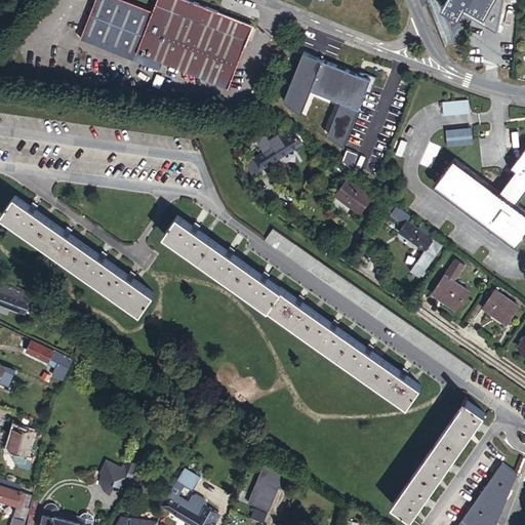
[(137,53),(155,12),(124,0),(97,0),(82,40),(135,62),(137,53)]
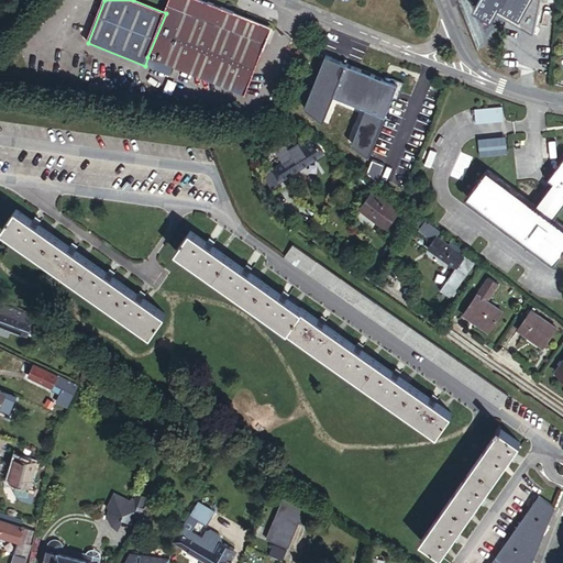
[(232,12),(200,0),(170,0),(166,13),(147,57),(247,97),(274,29),(232,12)]
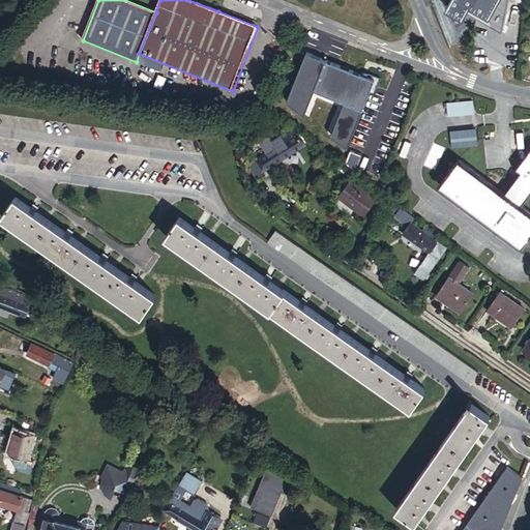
[(356,77),(322,63),(311,93),(358,112),(365,94),(370,96),(372,91),(374,86),(376,80),(358,72),(356,77)]
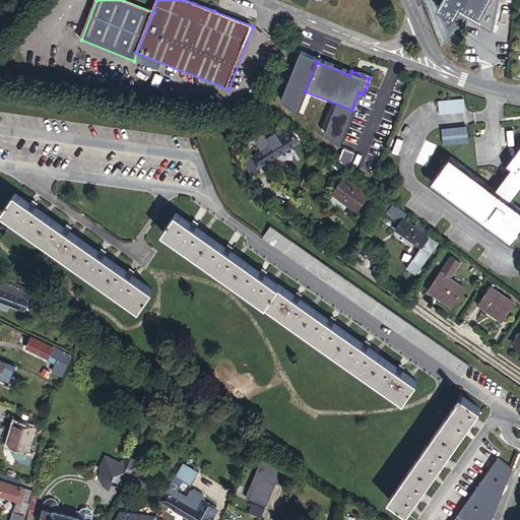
[(438,99),(438,112),(464,112),(464,99),(438,99)]
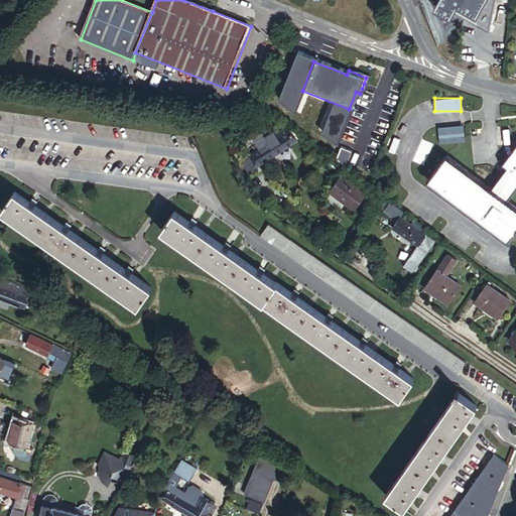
[(242,157),(244,160),(249,168),(297,138),(292,130),(283,123),(274,129),(271,130),(268,125),(254,134),(260,145),(259,146),(259,147),(248,153),(249,154),(242,157)]
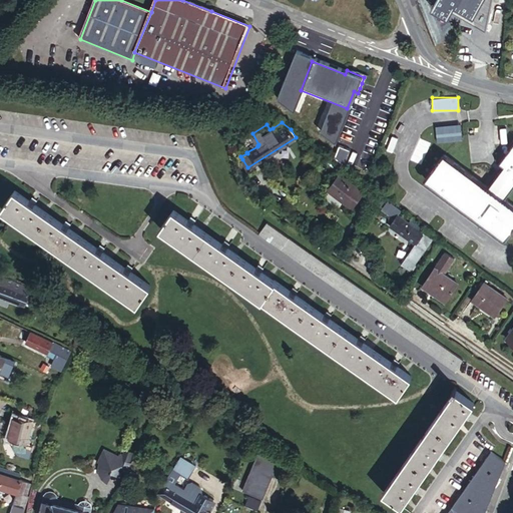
[(435,124),(435,139),(462,139),(461,123),(435,124)]
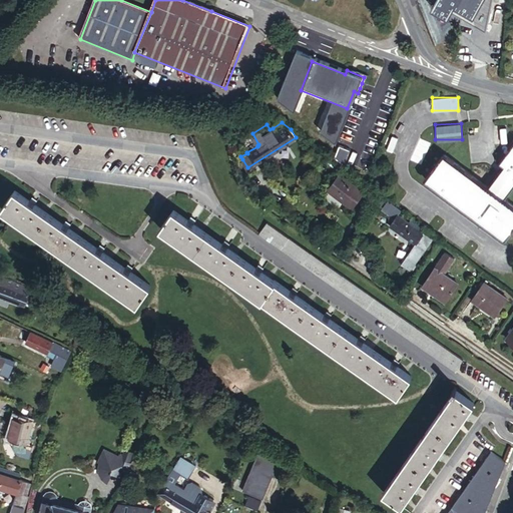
[(512,140),(496,164),(500,168),(487,185),(488,186),(485,190),(440,156),(422,180),(502,239),(512,223),(512,210),(499,200),(501,196),(502,196),(512,181),(512,140)]
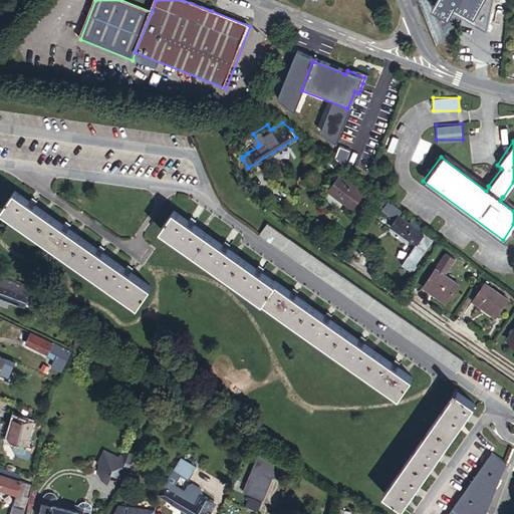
[(338,172),(320,195),(337,207),(341,201),(348,206),(361,189),(338,172)]
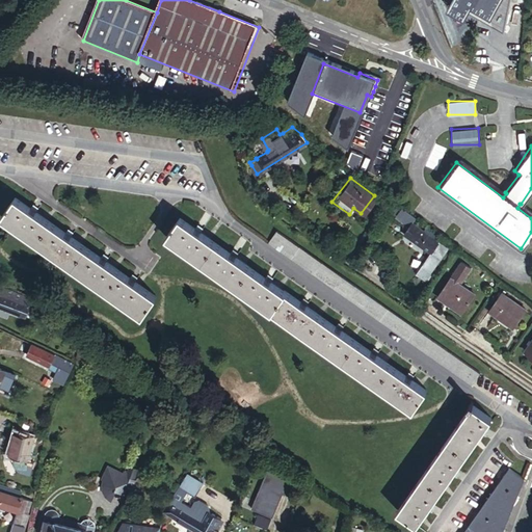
[(16,197),(2,216),(142,315),(156,296),(16,197)]
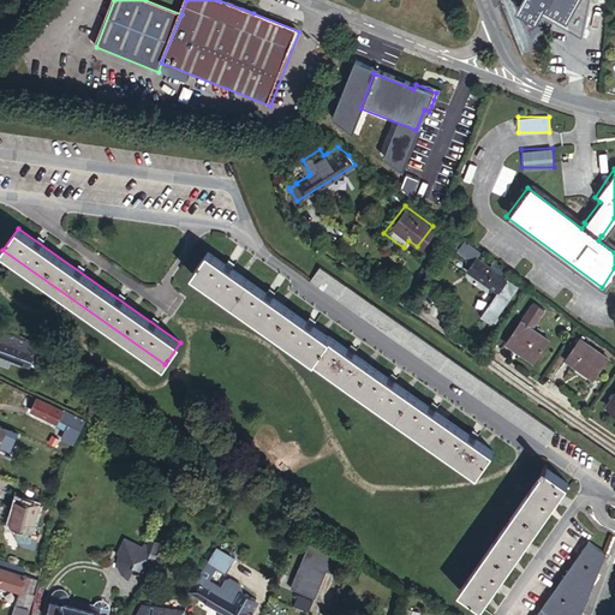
[(452,240),(445,250),(449,255),(458,244),(452,240)]
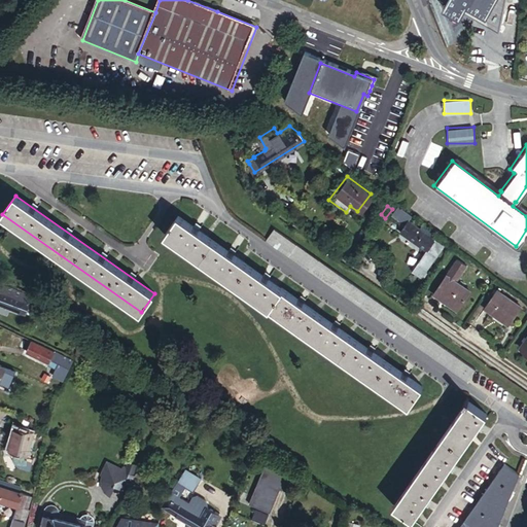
[(399,207),(392,216),(405,226),(401,231),(436,257),(445,248),(430,238),(434,233),(427,227),(424,233),(409,221),(412,217),(399,207)]
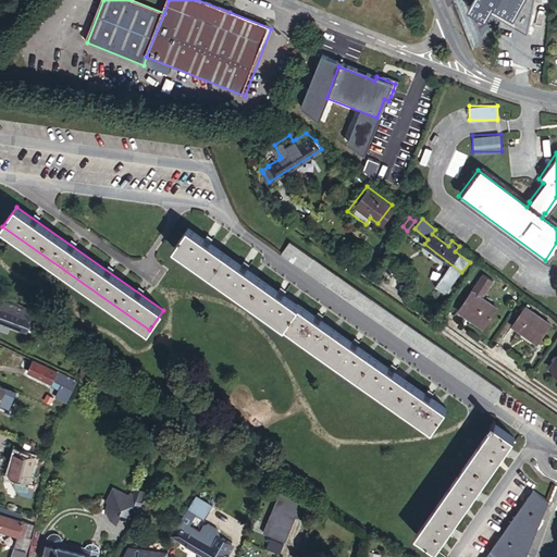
[(187,226),(173,246),(431,430),(445,410),(187,226)]
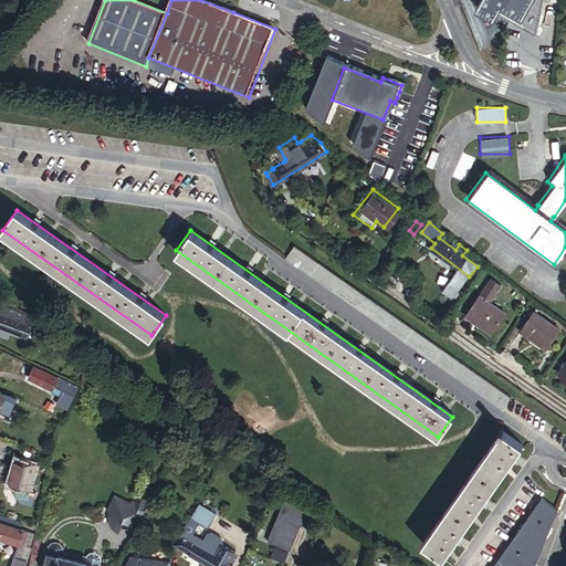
[(491,279),(465,316),(473,322),(475,318),(490,329),(502,312),(486,301),(499,284),(491,279)]
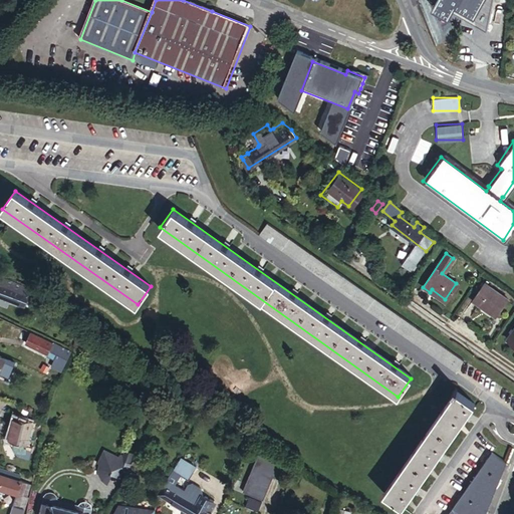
[(34,296),(36,290),(11,279),(6,277),(4,284),(0,282),(0,295),(30,306),(34,296)]
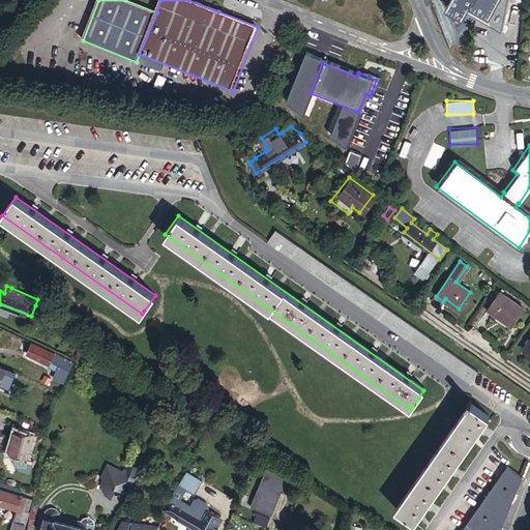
[(498,291),(486,308),(509,325),(521,307),(498,291)]
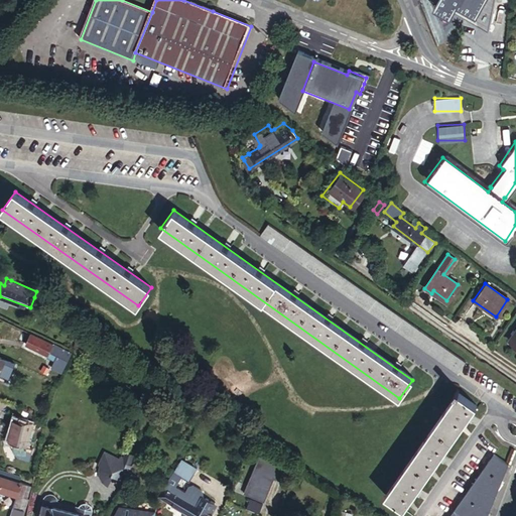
[(58,311),(54,316),(60,320),(65,315),(58,311)]
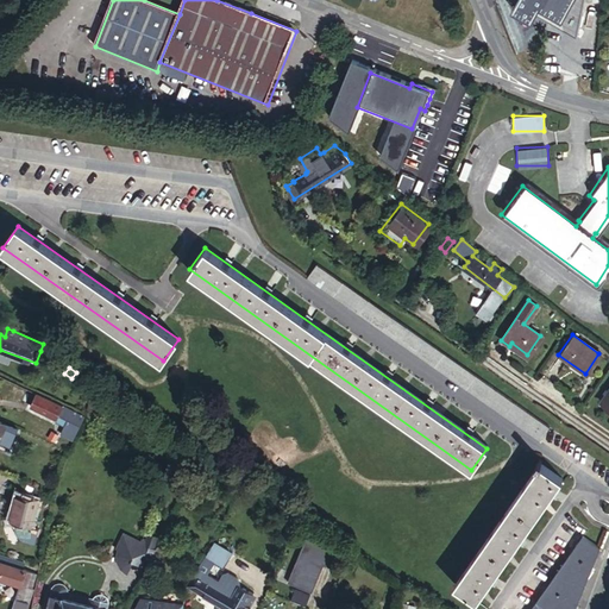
[(608,381),(597,399),(608,407),(608,381)]
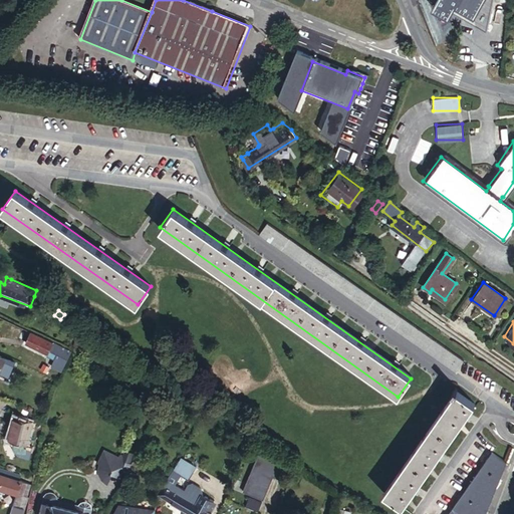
[(75,349),(54,339),(53,342),(35,334),(30,345),(53,355),(51,358),(60,362),(56,369),(65,373),(75,349)]
